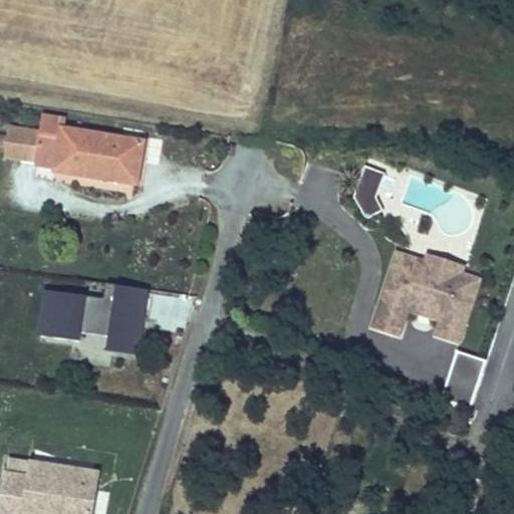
[(138,185),(144,143),(63,130),(65,120),(43,116),(41,132),(10,126),(9,137),(0,135),(0,151),(6,153),(5,158),(36,163),(36,166),(56,169),(55,172),(138,185)]
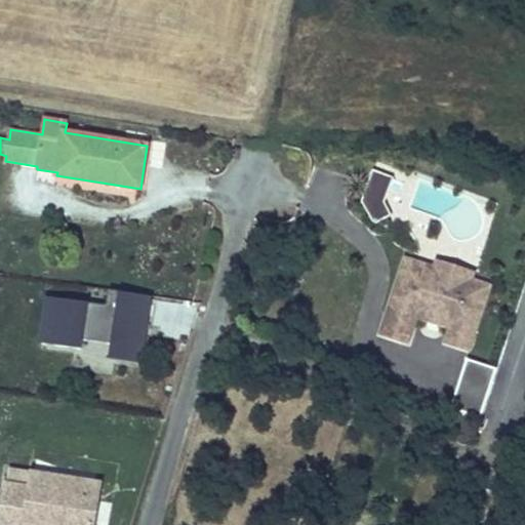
[(374,168),(363,198),(373,220),(391,211),(384,198),(393,175),(374,168)]
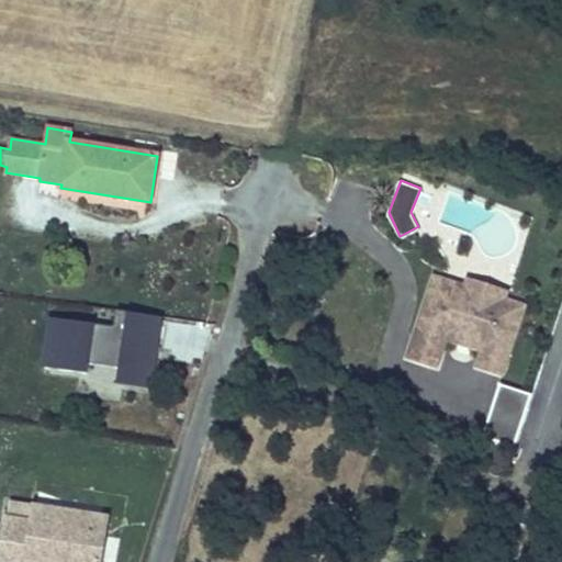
[(503,377),(525,307),(506,301),(498,305),(468,295),(464,287),(435,278),(418,327),(408,359),(437,368),(448,337),(456,339),(463,335),(472,337),(475,346),(483,348),(478,368),(503,377)]
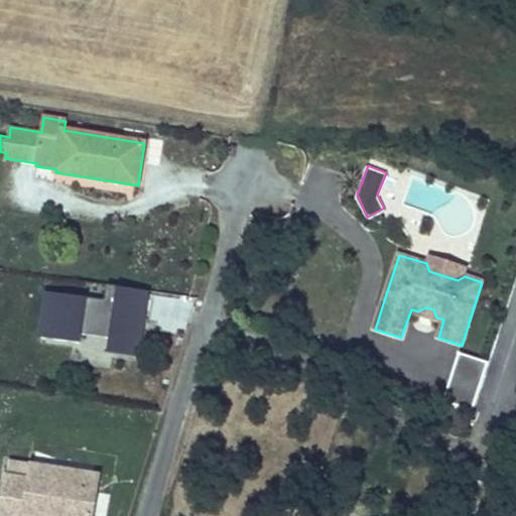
[(142,340),(146,302),(148,290),(114,286),(112,298),(86,295),(46,290),(41,338),(81,342),(82,333),(108,336),(107,350),(141,353),(142,340)]
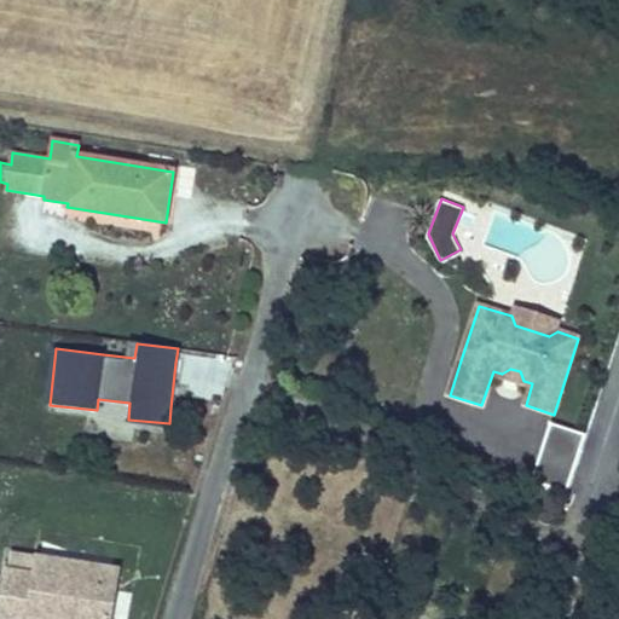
[(584,434),(554,423),(533,478),(563,489),(584,434)]
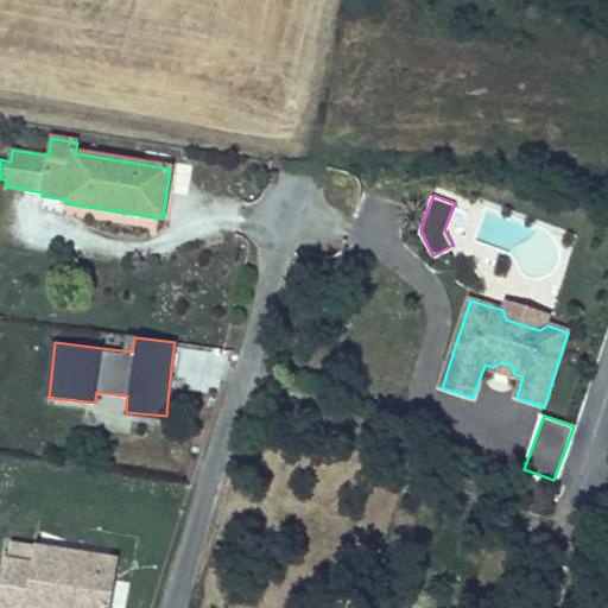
[(108,607),(116,561),(38,549),(36,565),(8,561),(0,607),(30,607),(31,601),(78,607),(108,607)]
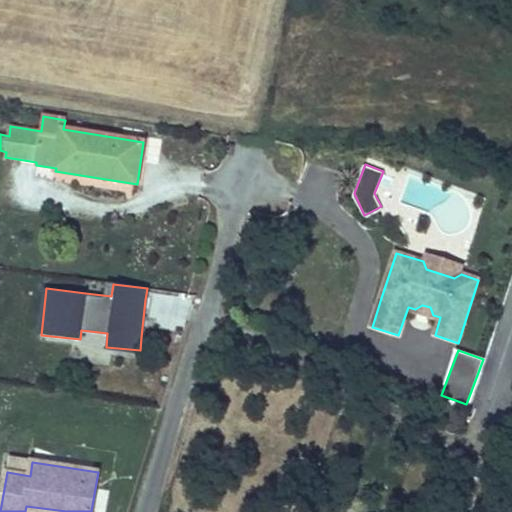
All buildings are outlined.
